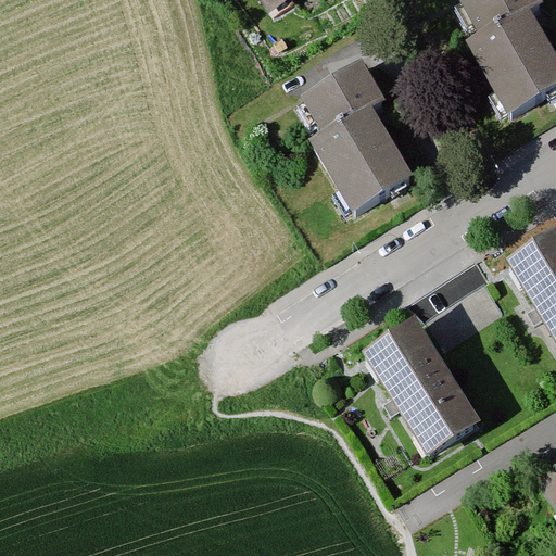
[(261,0),(268,13),(290,0),(261,0)]
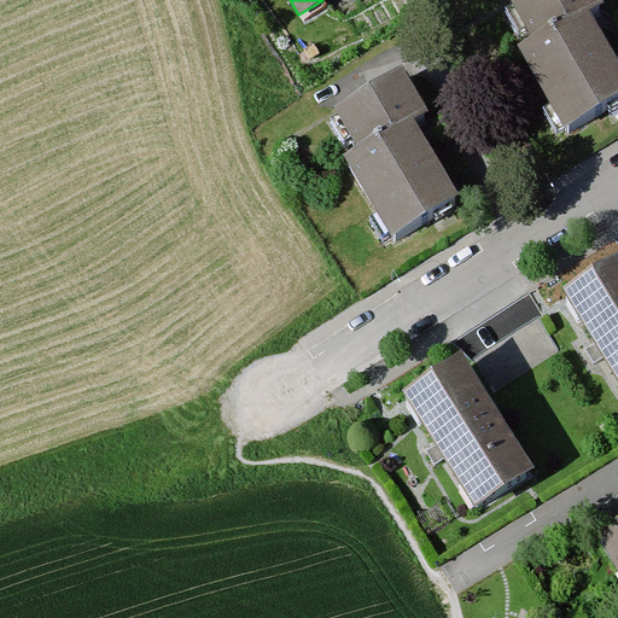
[(511,0),(536,38),(517,51),(571,132),(617,99),(617,54),(589,12),(607,0),(511,0)]
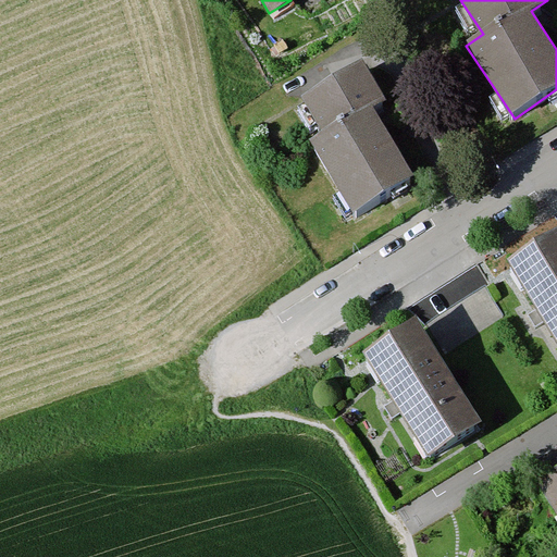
[(367,53),(302,95),(325,128),(307,141),(356,214),(418,173),(373,107),(394,94),(367,53)]
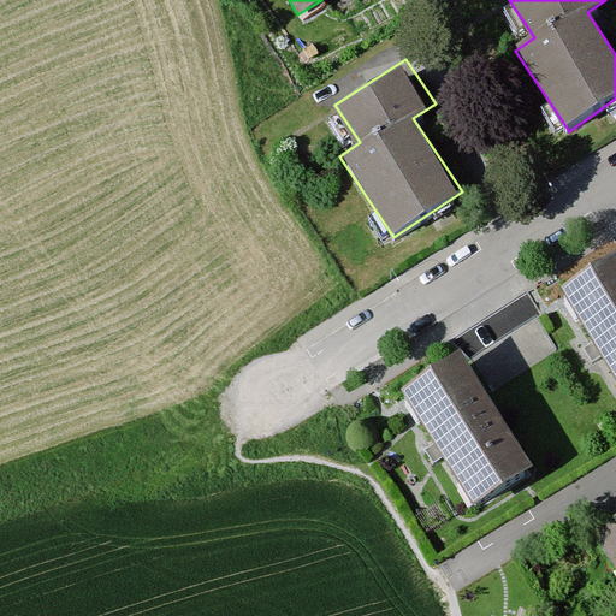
[(615,252),(558,286),(615,380),(615,252)]
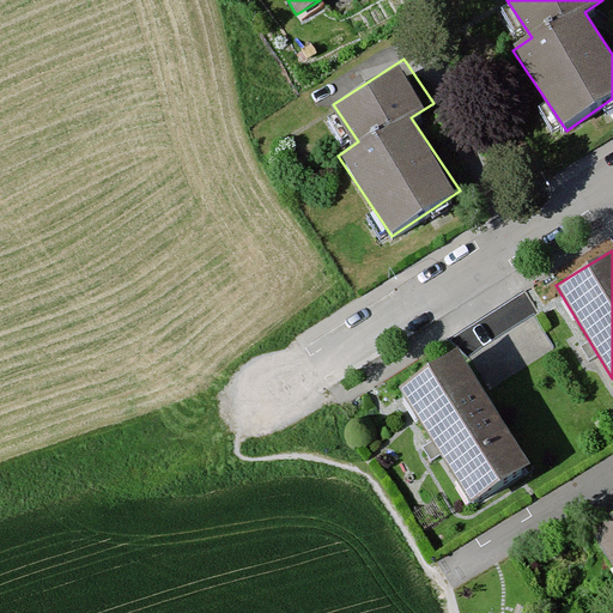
[(536,316),(473,353),(491,382),(554,346),(536,316)]
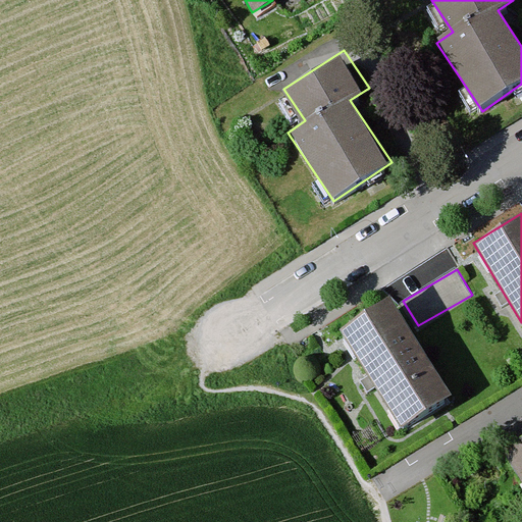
[(397,294),(342,325),(400,425),(455,394),(397,294)]
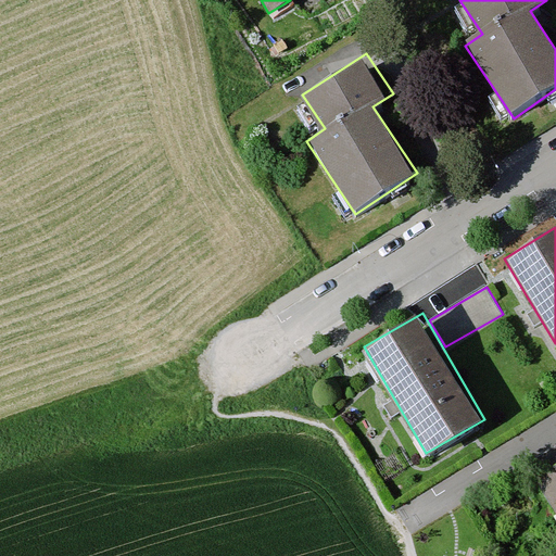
[(555,465),(541,474),(555,502),(555,465)]
